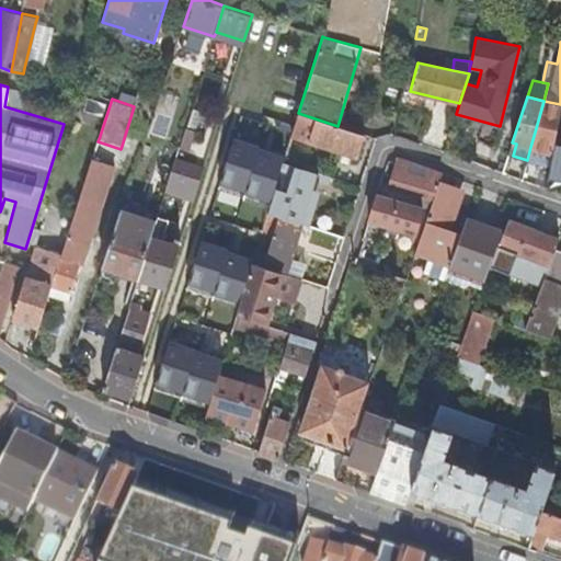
[(560,104),(544,101),(536,128),(530,147),(527,160),(549,167),(550,159),(552,153),(558,126),(560,117),(560,111),(560,104)]
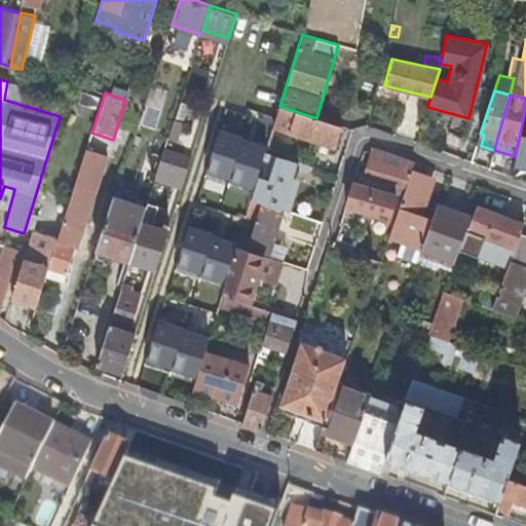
[(323,143),(330,146),(337,148),(343,126),(316,118),(279,106),(273,127),(323,143)]
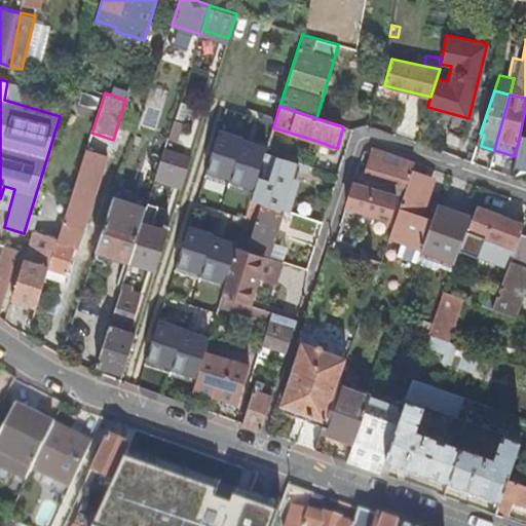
[(525,119),(523,118),(518,144),(516,149),(515,156),(513,165),(525,168),(525,119)]
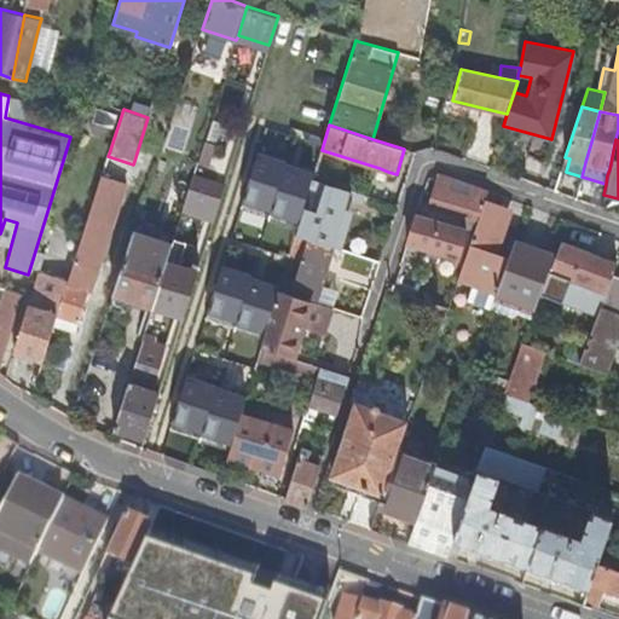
[(214,218),(225,185),(204,179),(215,144),(204,140),(183,209),(214,218)]
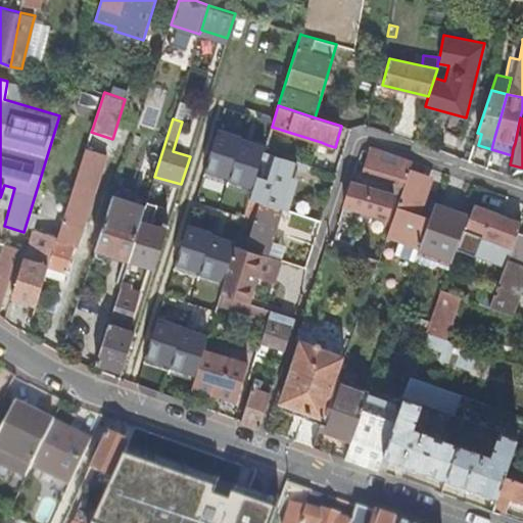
[(227,183),(240,140),(241,138),(217,131),(202,176),(227,183)]
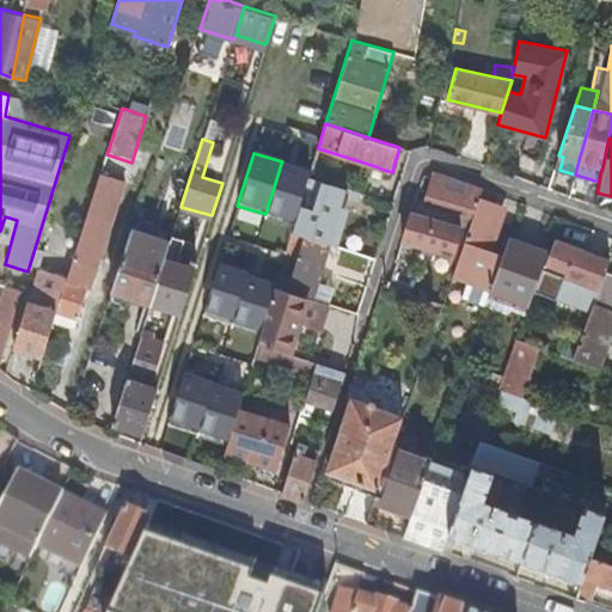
[(310,177),(311,173),(281,164),(265,214),(264,216),(294,226),(301,202),(306,188),(310,177)]
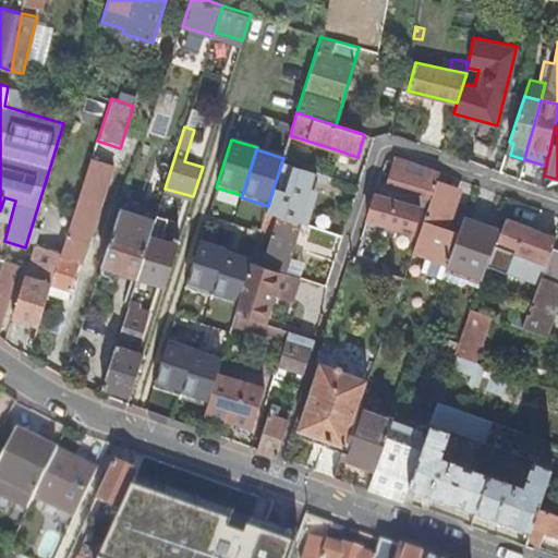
[(348,162),(350,155),(342,152),(340,160),(348,162)]
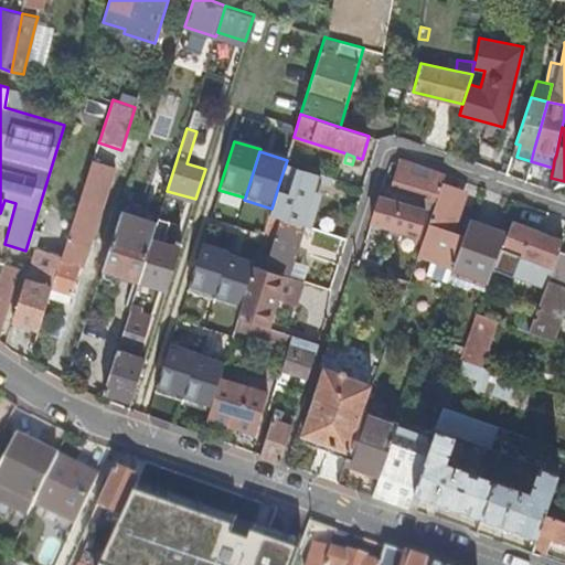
[(92,163),(81,199),(102,205),(114,170),(92,163)]
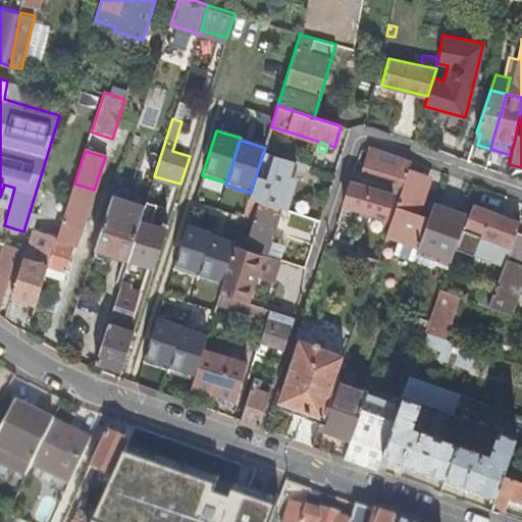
[(264,151),(261,160),(271,163),(267,175),(257,172),(249,198),(280,208),(296,161),(264,151)]
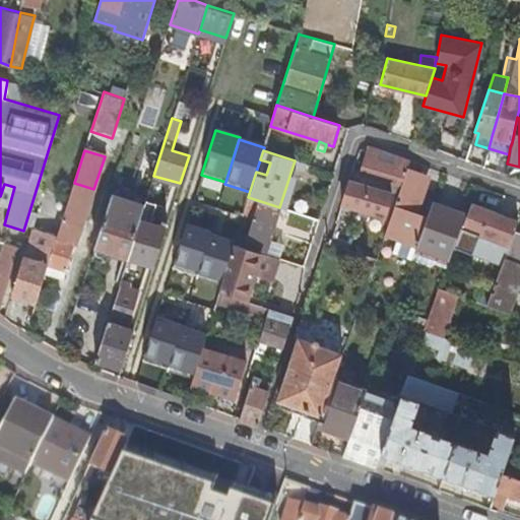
[(377,152),(367,150),(361,174),(390,183),(400,186),(405,170),(407,165),(394,160),(392,167),(375,161),(377,152)]
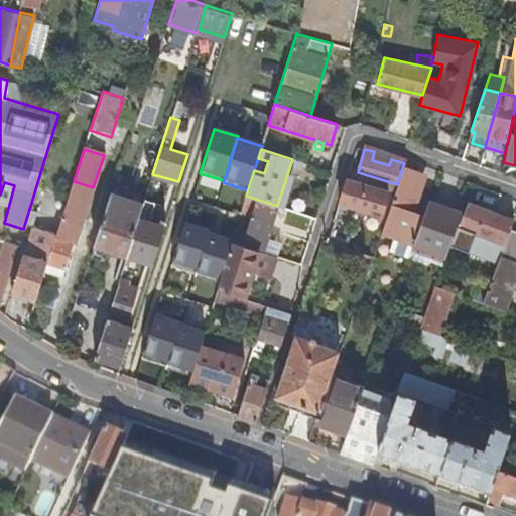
[(411,245),(413,246),(424,216),(410,211),(423,175),(402,168),(397,184),(395,189),(381,231),(392,234),(387,250),(407,256),(411,245)]
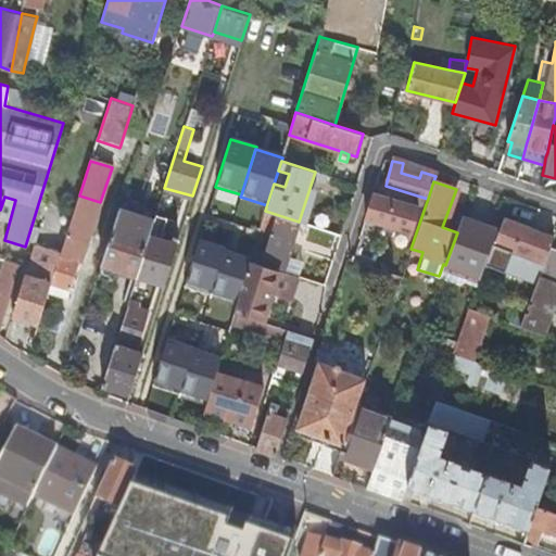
[(380,196),(375,194),(367,217),(408,230),(416,206),(380,196)]
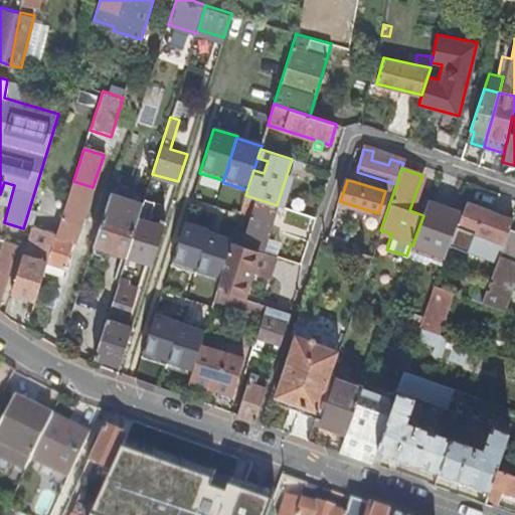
[(79,224),(93,187),(73,181),(61,218),(79,224)]
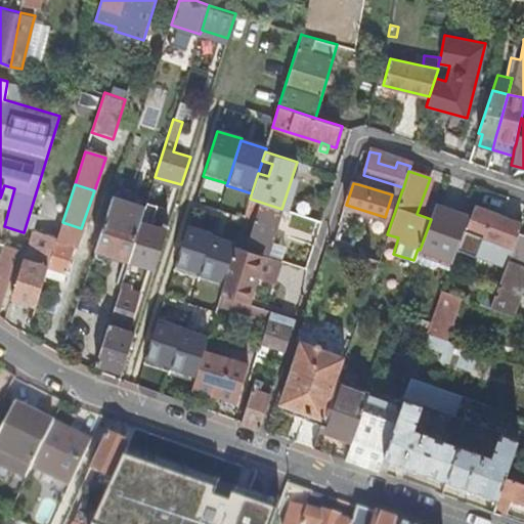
[(391,189),(401,192),(403,187),(393,184),(391,189)]
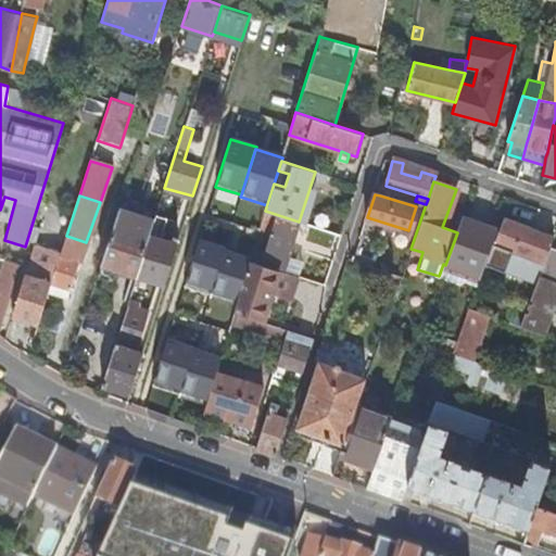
[(154,219),(121,209),(102,263),(138,275),(154,219)]
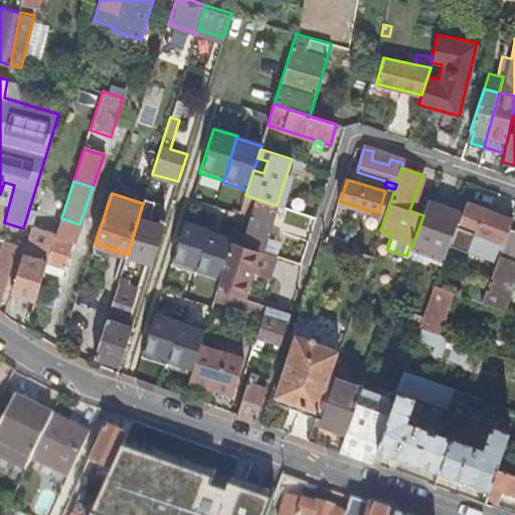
[(268,251),(272,238),(267,236),(277,205),(245,195),(241,209),(252,212),(242,244),(258,248),(268,251)]
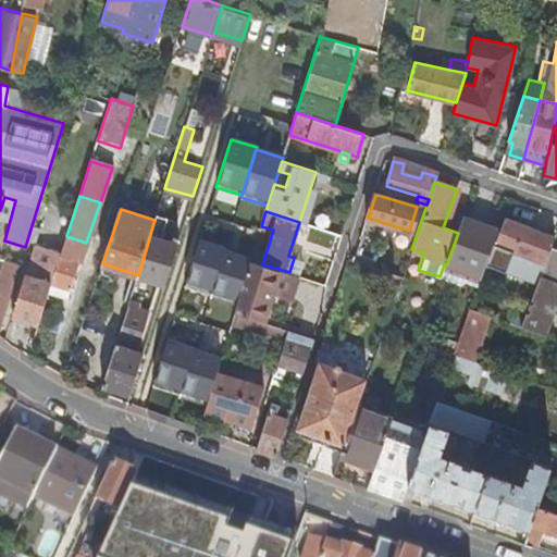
[(446,265),(482,277),(491,255),(491,252),(499,229),(463,215),(458,233),(446,265)]
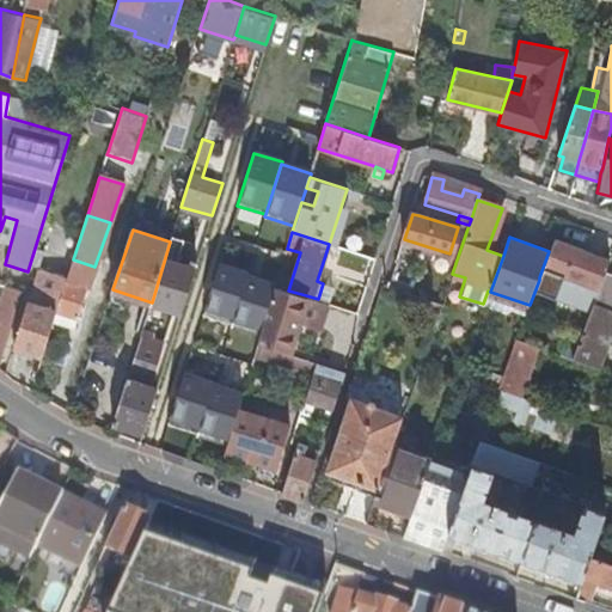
[(182,312),(195,268),(177,263),(183,242),(171,238),(170,242),(152,303),(182,312)]
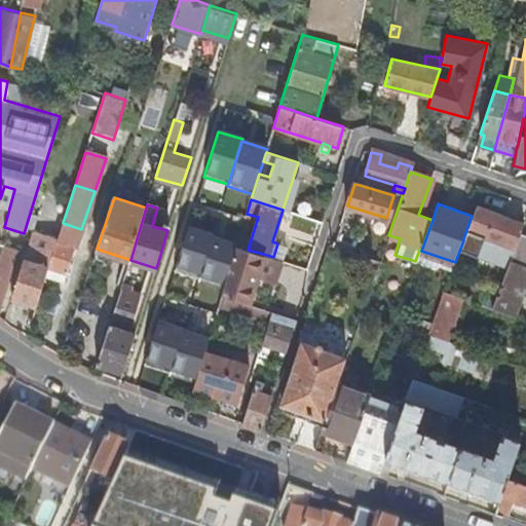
[(463,238),(480,245),(481,246),(484,236),(515,248),(520,233),(524,223),(476,205),(472,216),(463,238)]
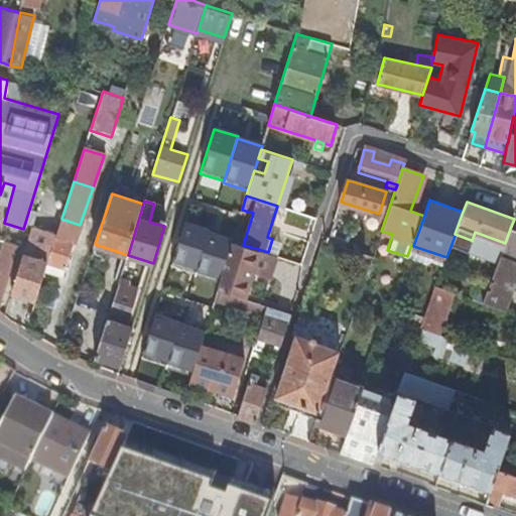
[(47,261),(61,219),(48,215),(43,233),(30,230),(11,291),(35,299),(45,268),(47,261)]
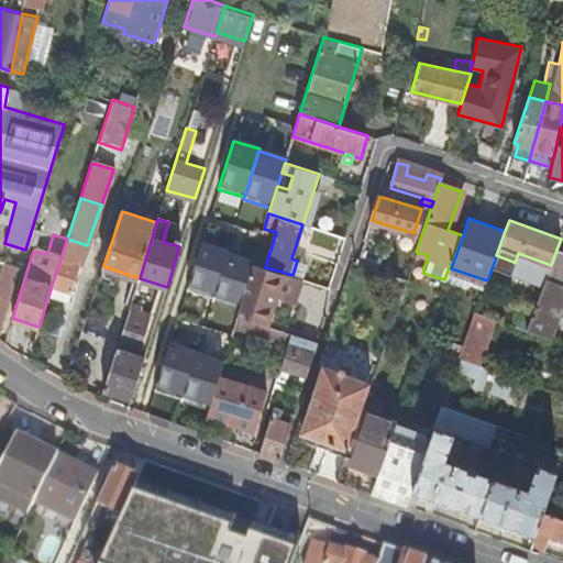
[(52,285),(72,291),(87,245),(67,239),(52,285)]
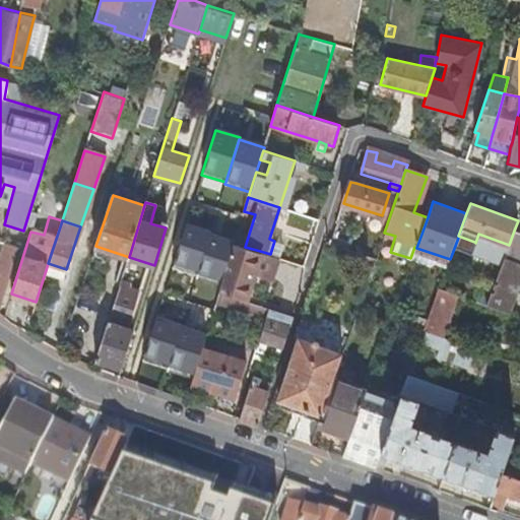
[(210,233),(210,231),(186,223),(172,267),(196,275),(210,233)]
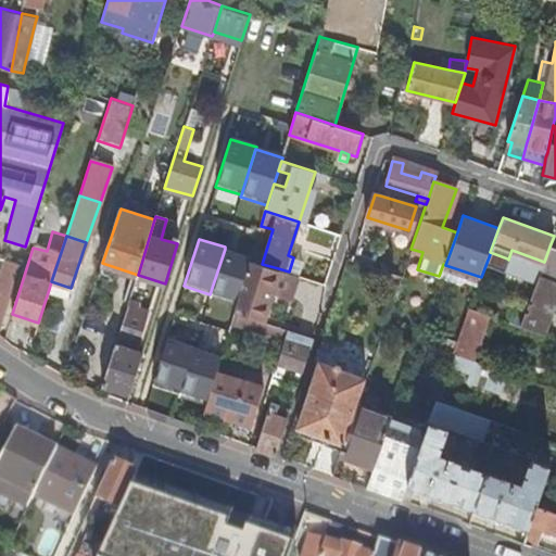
[(555,248),(550,247),(544,262),(539,276),(555,281),(555,248)]
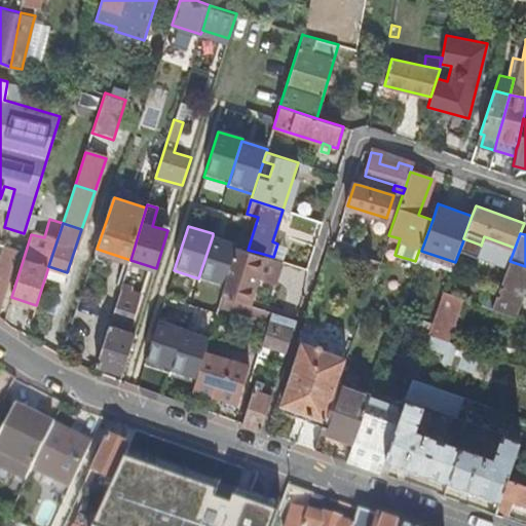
[(237,243),(213,235),(198,278),(198,280),(224,289),(236,246),(237,243)]
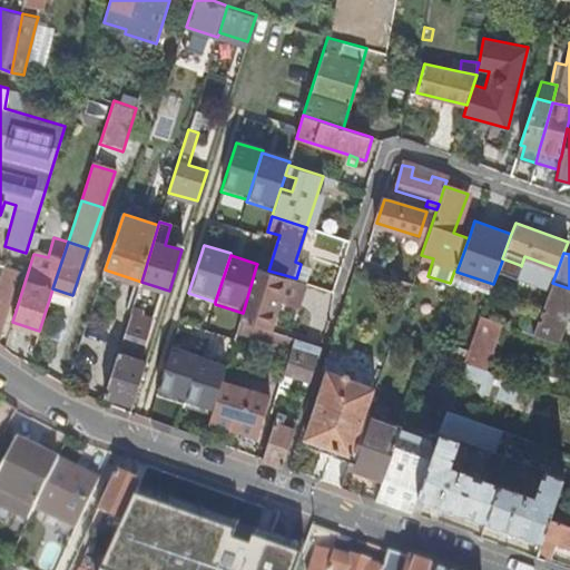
[(510,292),(520,265),(502,258),(502,261),(503,262),(494,286),(510,292)]
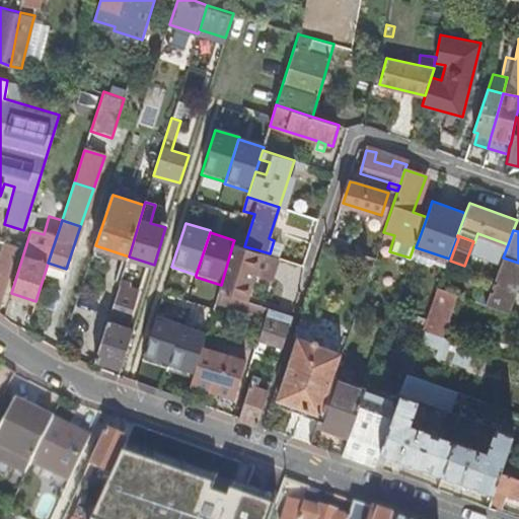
[(283,243),(274,240),(270,253),(277,256),(278,256),(283,243)]
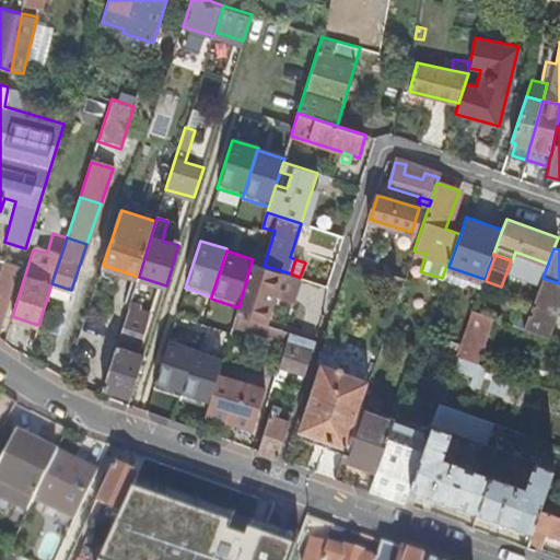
[(236,312),(264,322),(273,293),(280,270),(264,266),(252,261),(238,307),(236,312)]
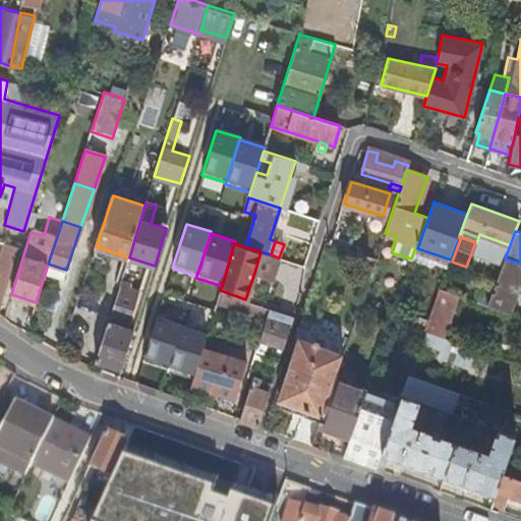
[(3,245),(0,253),(0,307),(18,249),(3,245)]
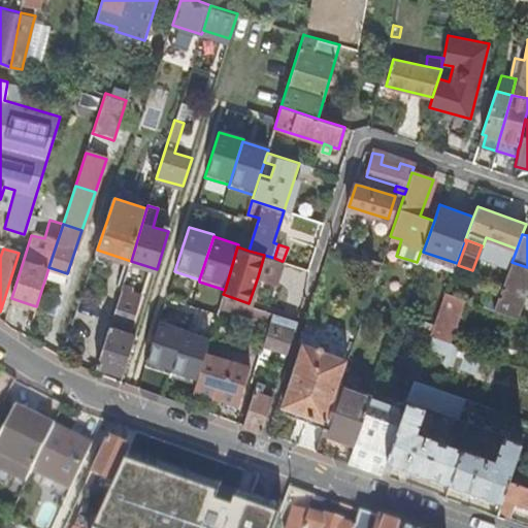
[(264,255),(258,276),(275,282),(282,261),(274,258),(264,255)]
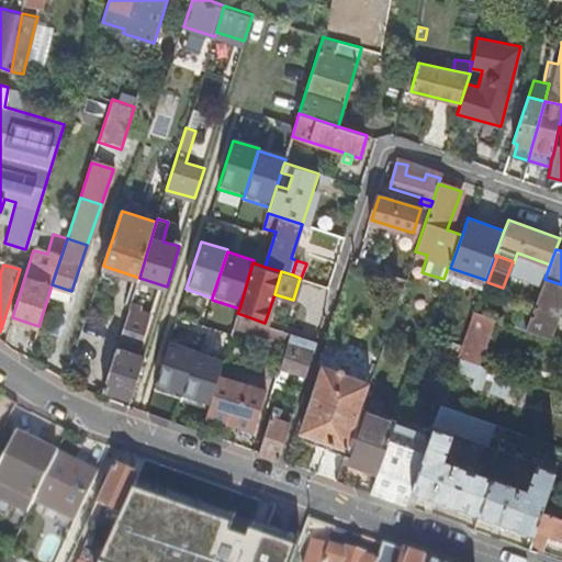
[(554,307),(561,285),(561,284),(544,279),(535,305),(525,330),(548,338),(559,308),(554,307)]
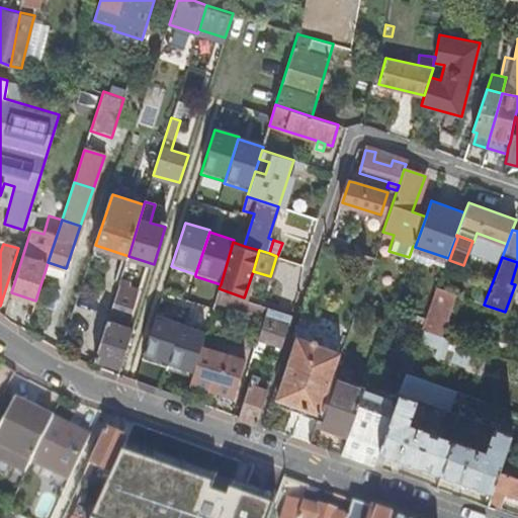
[(64,275),(66,268),(48,262),(46,269),(64,275)]
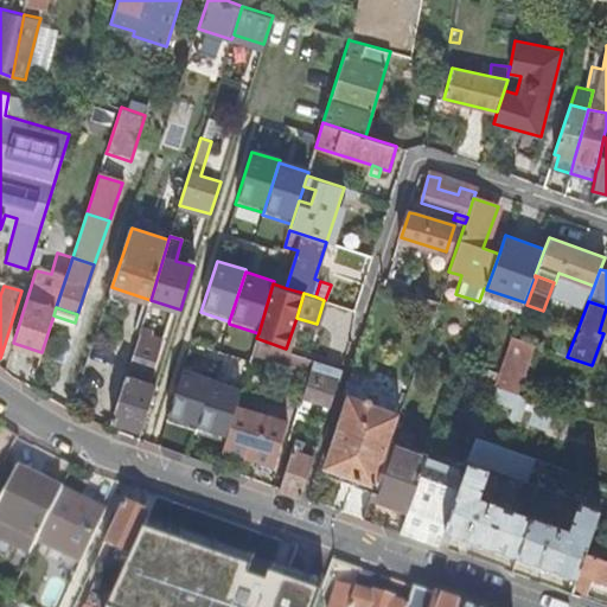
[(567,357),(577,330),(568,325),(557,353),(567,357)]
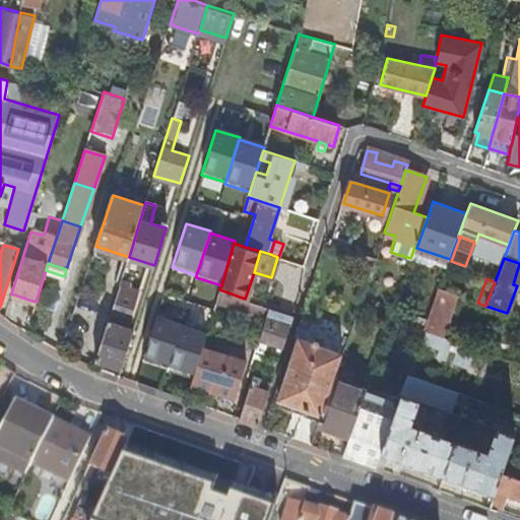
[(126,355),(134,329),(127,327),(138,290),(131,288),(132,283),(121,280),(119,286),(121,286),(110,322),(109,322),(96,361),(122,369),(126,355)]
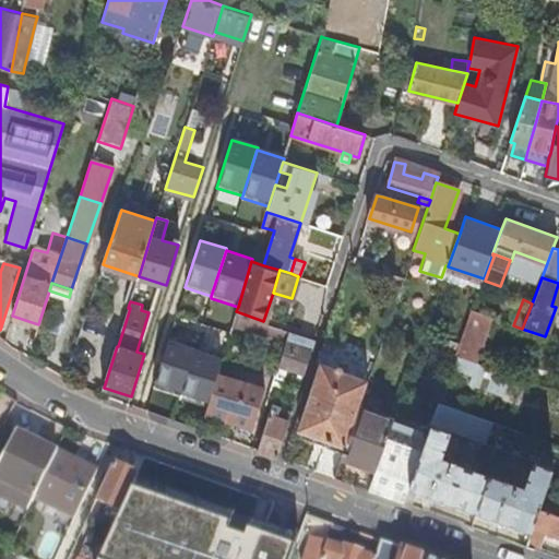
[(455,355),(475,361),(490,317),(471,310),(455,355)]
